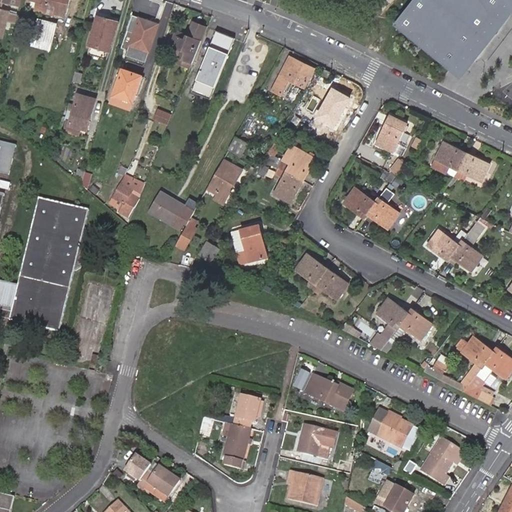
[(9,10),(11,4),(0,0),(0,27),(5,28),(6,22),(8,16),(9,10)]
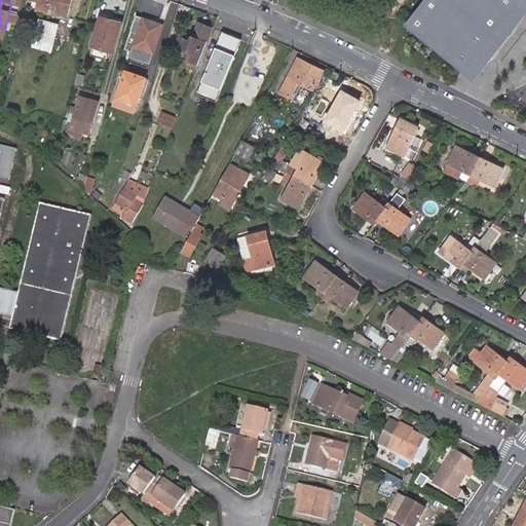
[(53,13),(66,16),(69,0),(31,0),(38,2),(36,11),(53,15),(53,13)]
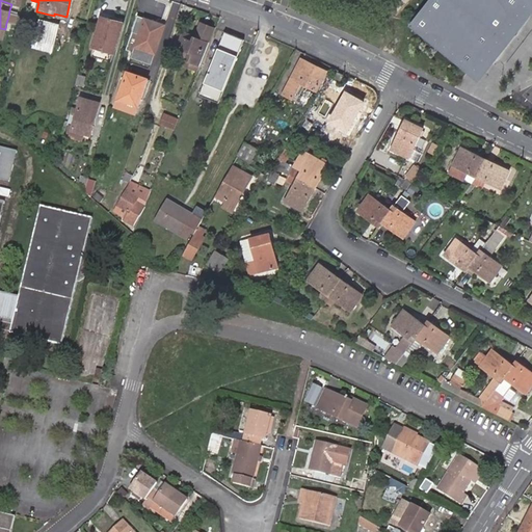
[(531,0),(433,0),(414,26),(469,70),(481,57),(495,62),(512,35),(523,35),(531,20),(531,0)]
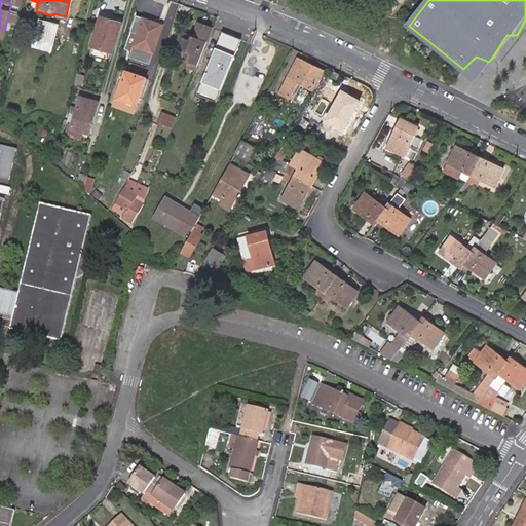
[(9,10),(8,16),(6,23),(13,24),(16,12),(9,10)]
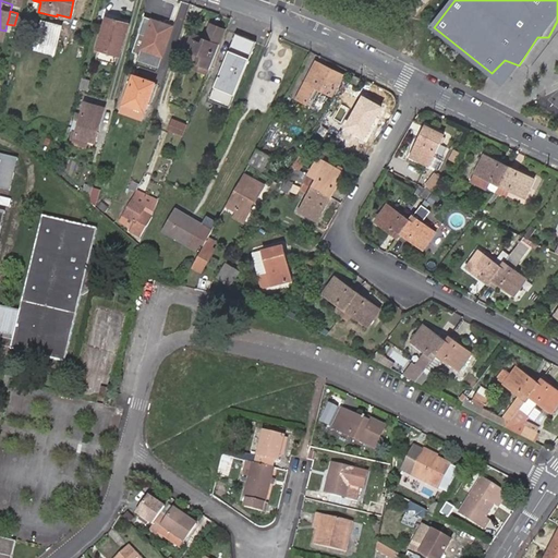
[(98,49),(120,55),(129,24),(107,19),(98,49)]
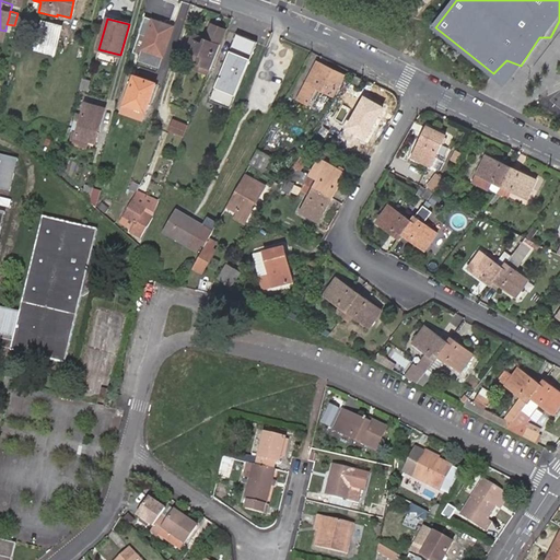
[(196,61),(212,68),(229,26),(213,20),(205,41),(196,37),(190,49),(200,53),(196,61)]
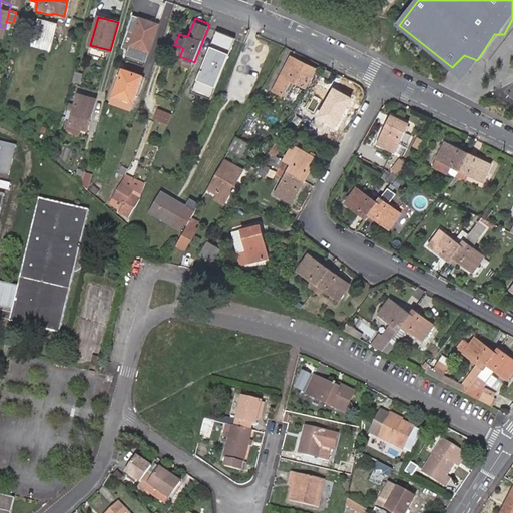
[(36,19),(30,45),(49,50),(56,24),(36,19)]
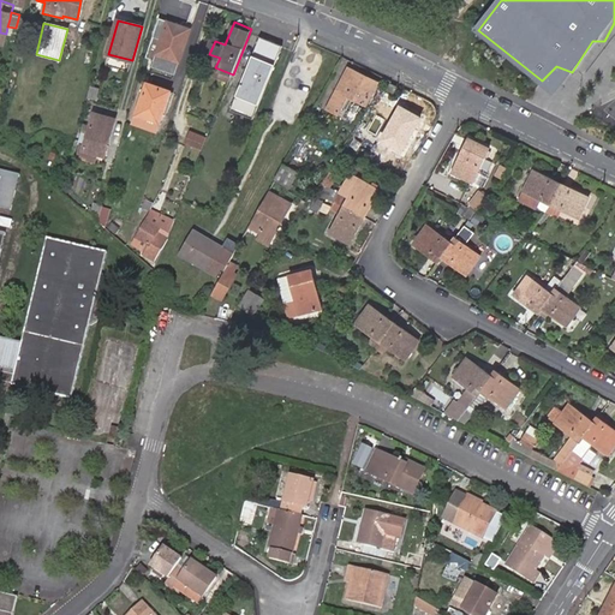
[(175,71),(190,29),(172,23),(169,29),(165,28),(161,36),(155,34),(148,55),(154,58),(153,64),(175,71)]
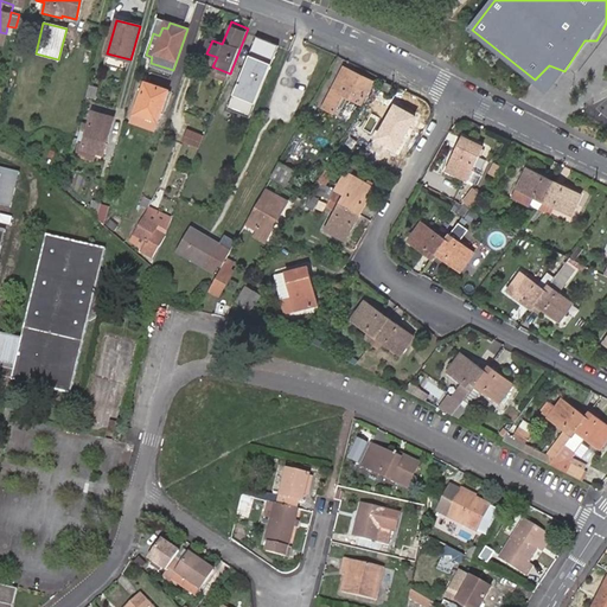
[(38,27),(27,25),(24,37),(34,39),(38,27)]
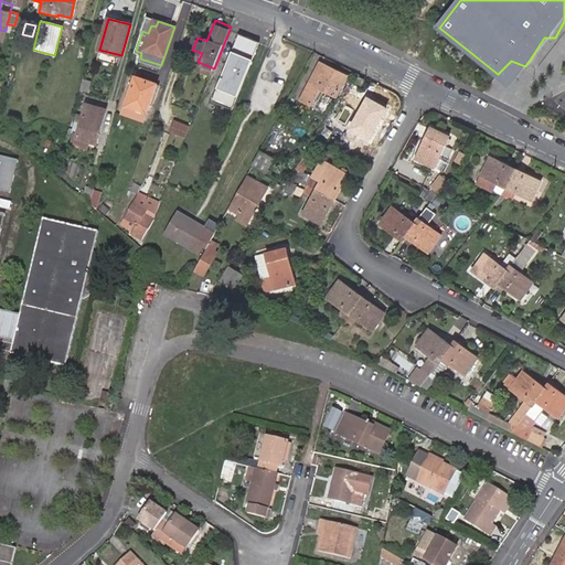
[(258,43),(238,35),(211,102),(231,109),(258,43)]
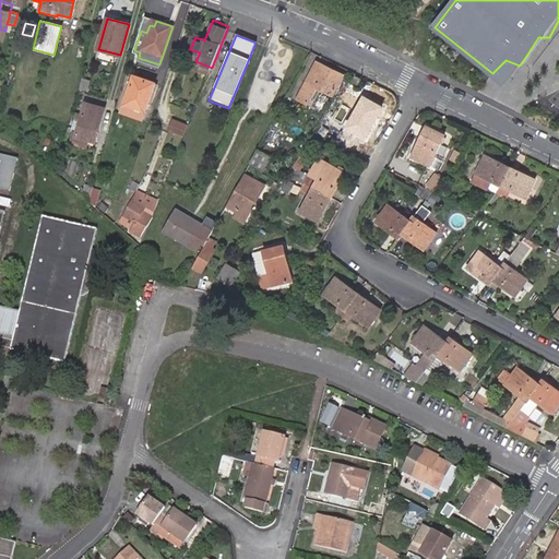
[(317,61),(305,85),(298,97),(309,102),(314,90),(316,87),(333,95),(344,74),(317,61)]
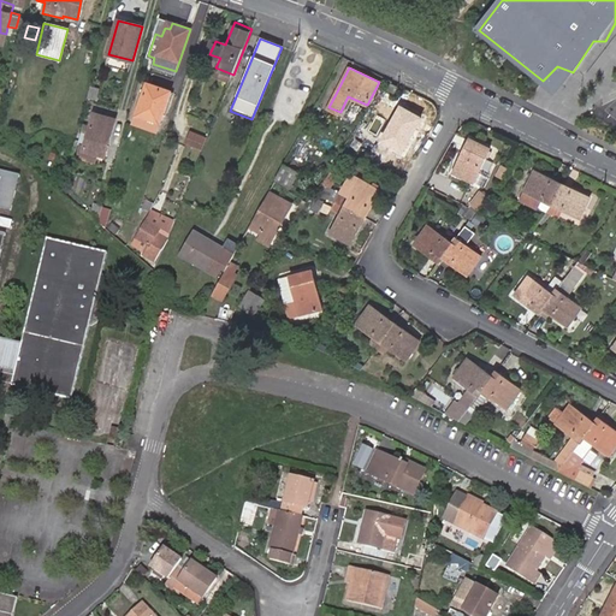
[(159,112),(163,113),(171,88),(144,80),(138,96),(143,98),(141,105),(135,122),(153,128),(159,112)]
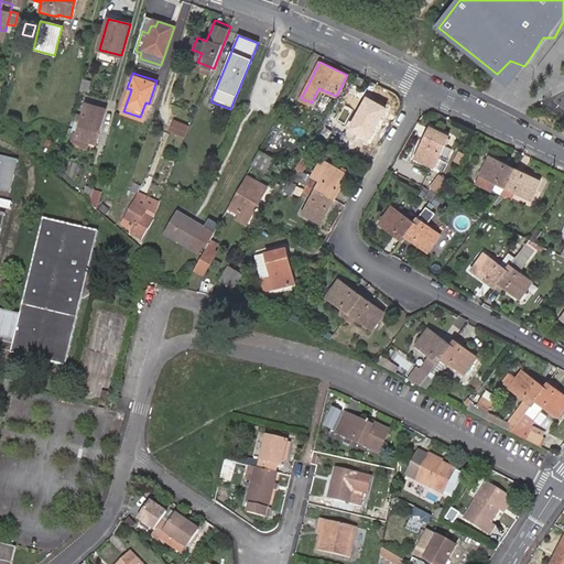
[(82,79),(78,90),(88,94),(91,82),(82,79)]
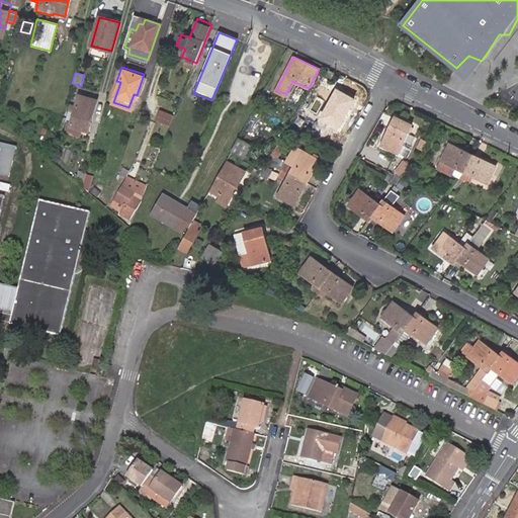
[(355,100),(339,91),(323,118),(339,127),(355,100)]
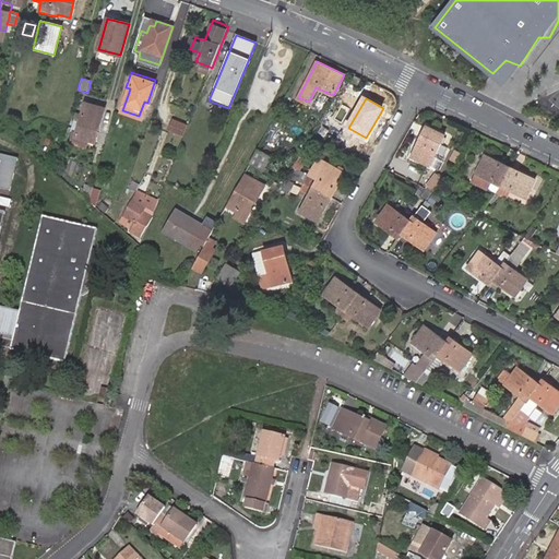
[(78,137),(88,140),(96,141),(105,108),(86,103),(78,137)]
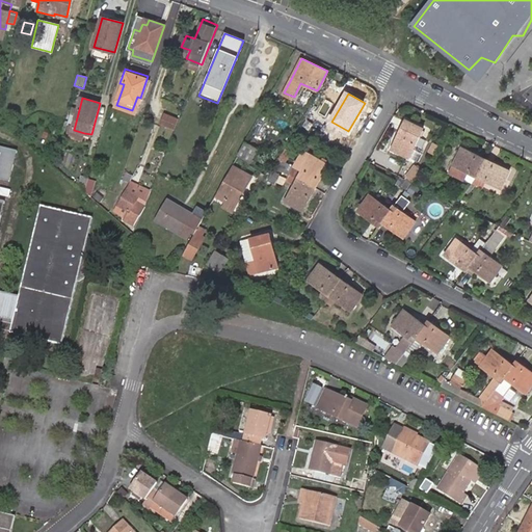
[(180,118),(165,112),(160,125),(175,131),(180,118)]
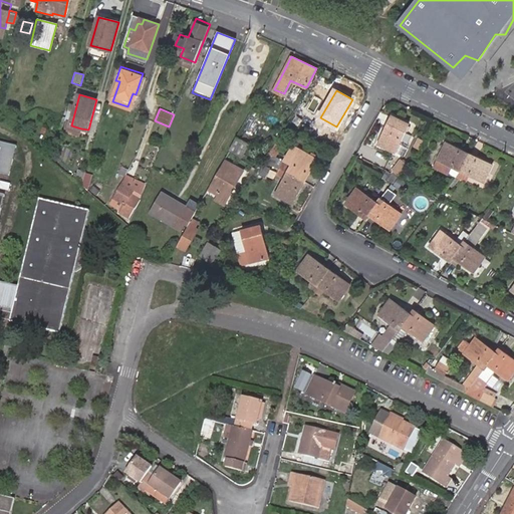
[(408,122),(391,113),(374,141),(392,150),(408,122)]
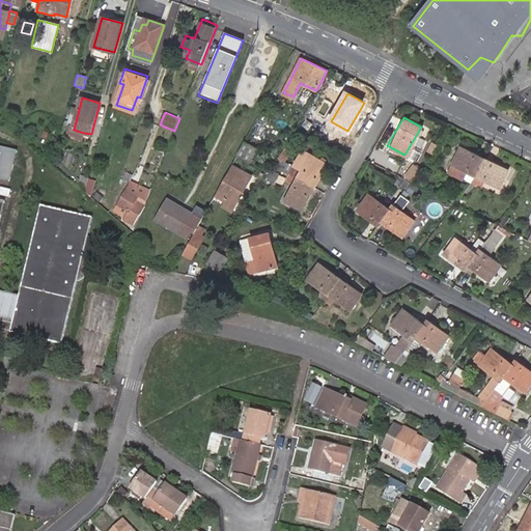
[(256,146),(245,140),(239,152),(248,161),(256,146)]
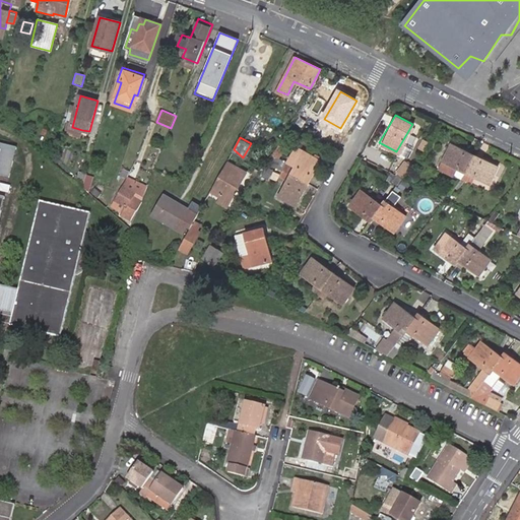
[(416,147),(423,150),(427,140),(421,137),(416,147)]
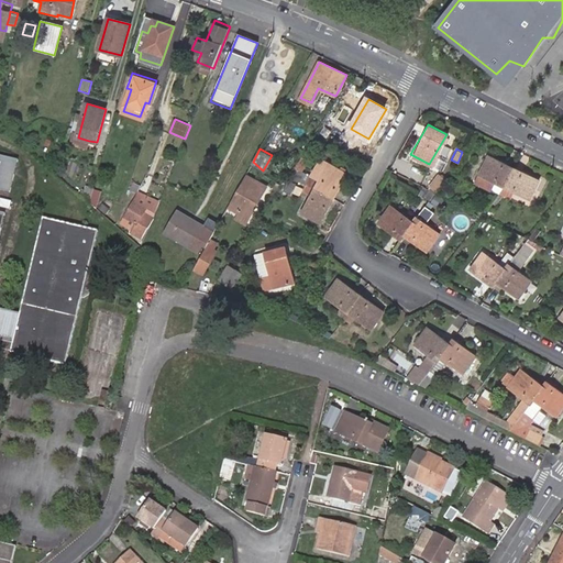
[(0,350),(66,366),(83,298),(90,295),(99,256),(95,251),(99,231),(44,217),(20,315),(0,309),(0,228),(4,211),(0,209),(0,186),(10,189),(18,158),(0,154),(0,350)]
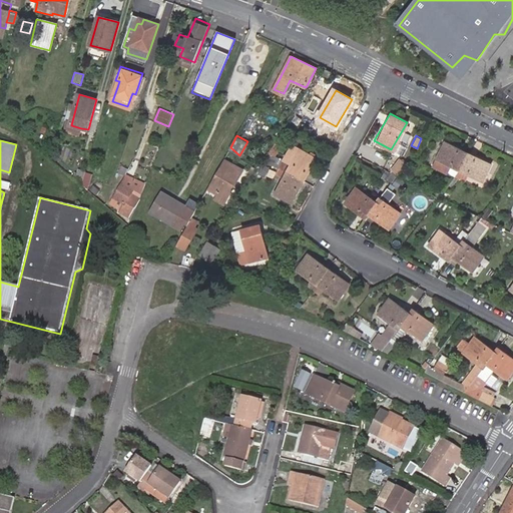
[(446,172),(453,176),(458,168),(467,151),(445,140),(436,158),(450,165),(446,172)]
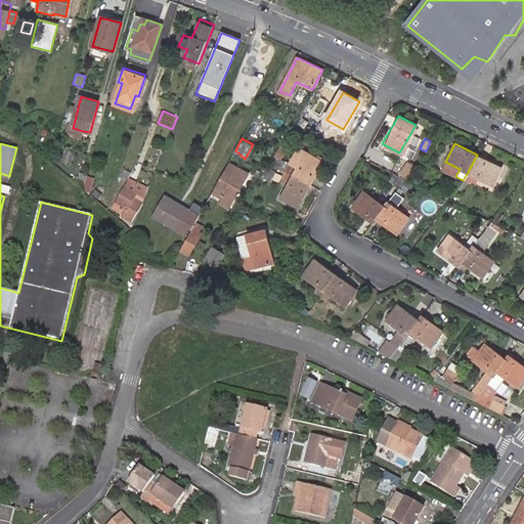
[(286,151),(278,147),(271,159),(278,164),(286,151)]
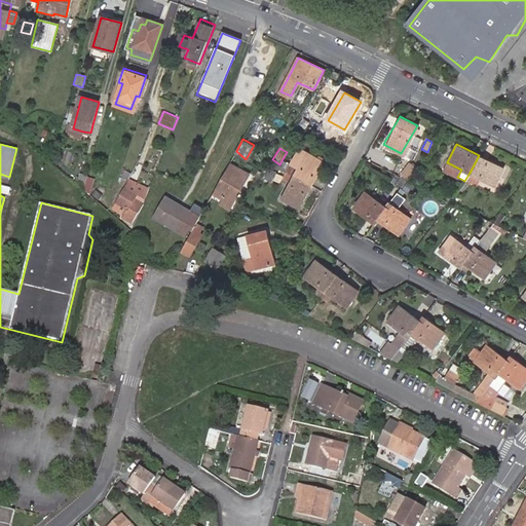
[(300,149),(288,171),(312,185),(325,163),(300,149)]
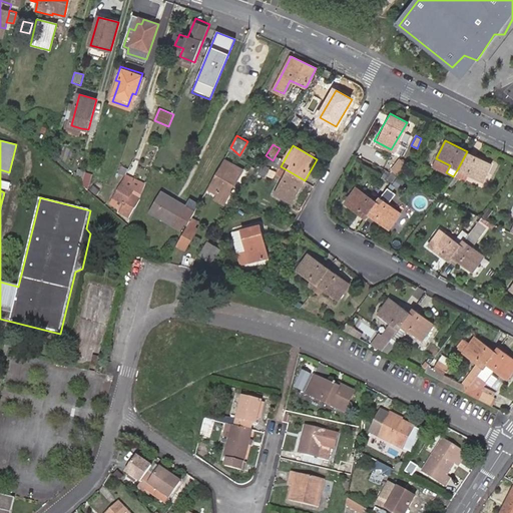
[(458,168),(453,176),(463,180),(466,173),(481,180),(490,162),(467,151),(458,168)]
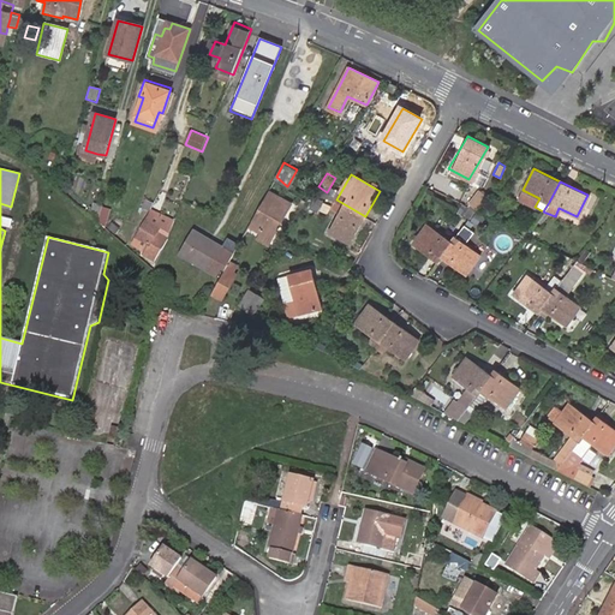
[(539,198),(523,190),(518,198),(535,207),(539,198)]
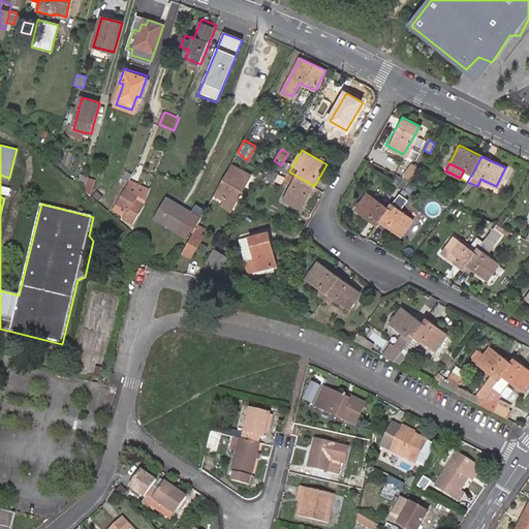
[(234,165),(215,196),(223,201),(234,208),(251,176),(234,165)]
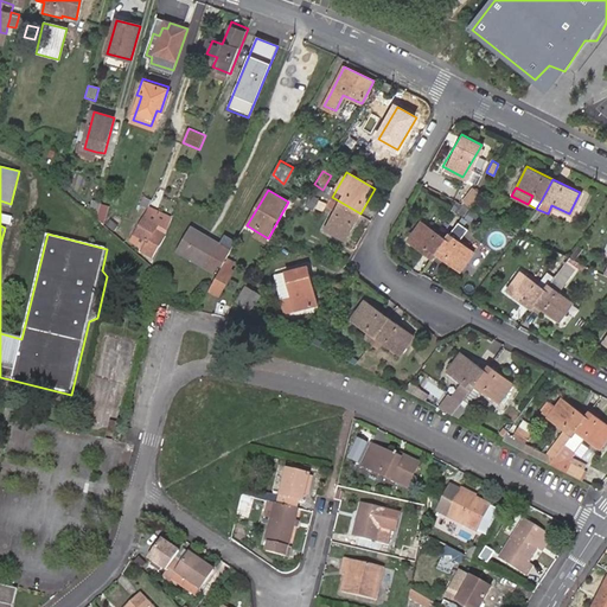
[(320,195),(312,191),(305,203),(313,206),(320,195)]
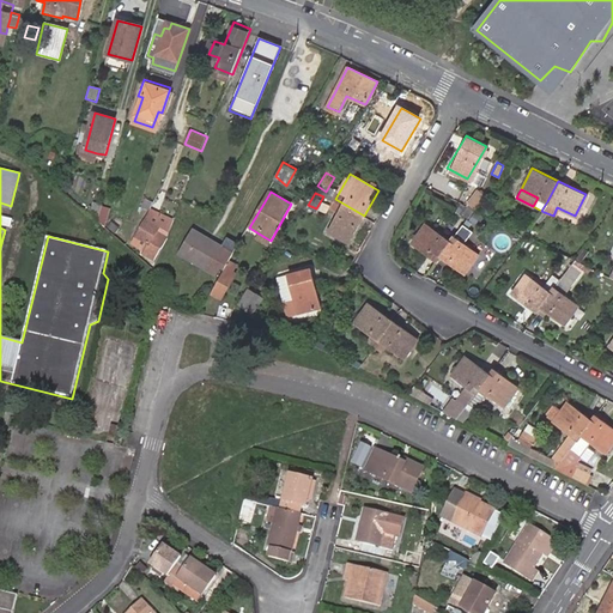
[(474,196),(467,206),(474,210),(480,200),(474,196)]
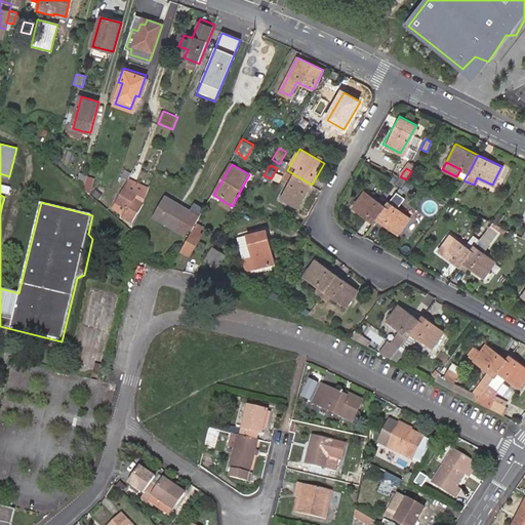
[(298,207),(312,185),(287,170),(283,177),(290,183),(281,198),(298,207)]
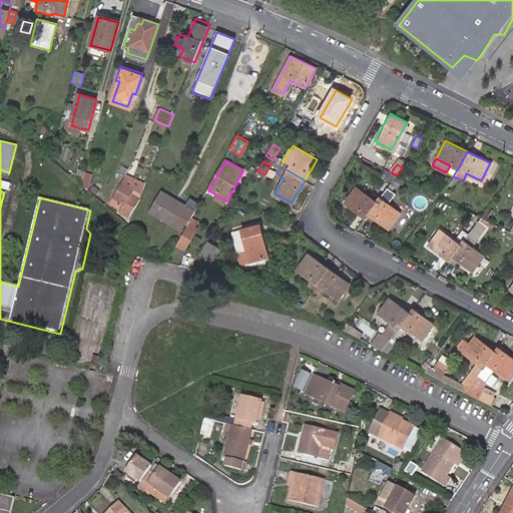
[(78,169),(75,179),(81,184),(84,173),(85,171),(78,169)]
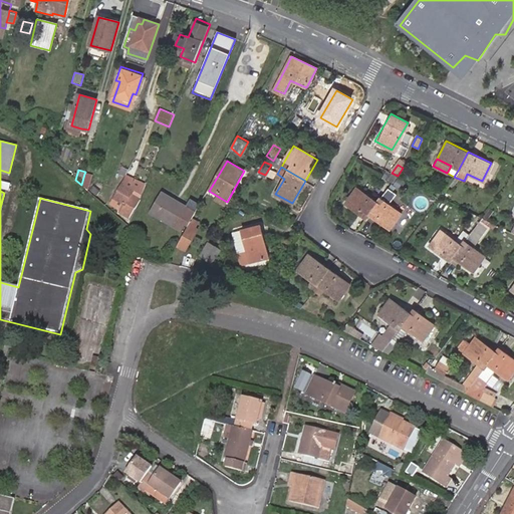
[(392,173),(387,170),(380,179),(391,186),(398,176),(392,173)]
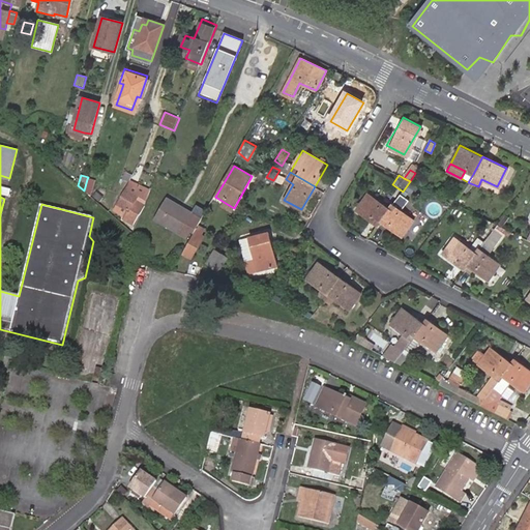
[(87,179),(84,190),(91,196),(95,181),(87,179)]
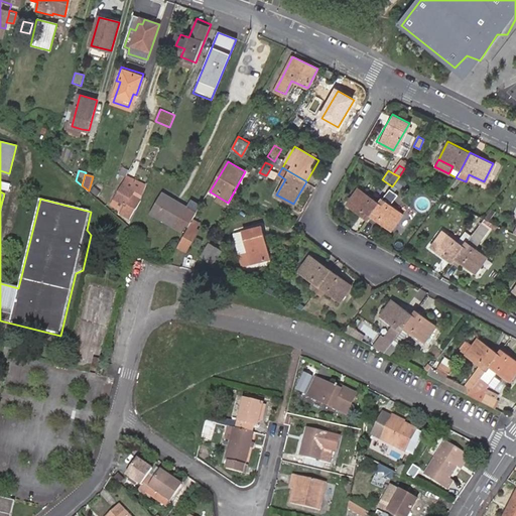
[(127,178),(124,181),(135,188),(142,194),(144,188),(137,184),(127,178)]
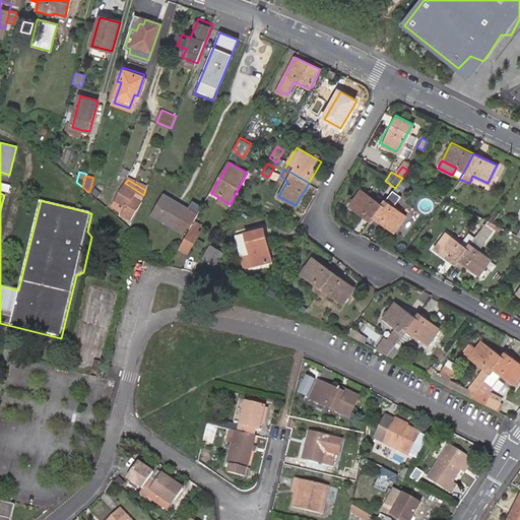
[(136,190),(125,183),(123,186),(134,193),(136,190)]
